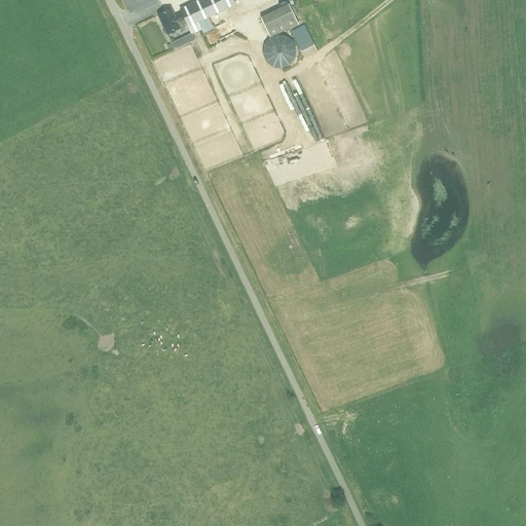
[(178,31),(188,26),(192,34),(201,30),(199,23),(209,19),(235,5),(232,0),(197,0),(180,9),(182,13),(175,16),(171,9),(158,15),(168,35),(178,31)]
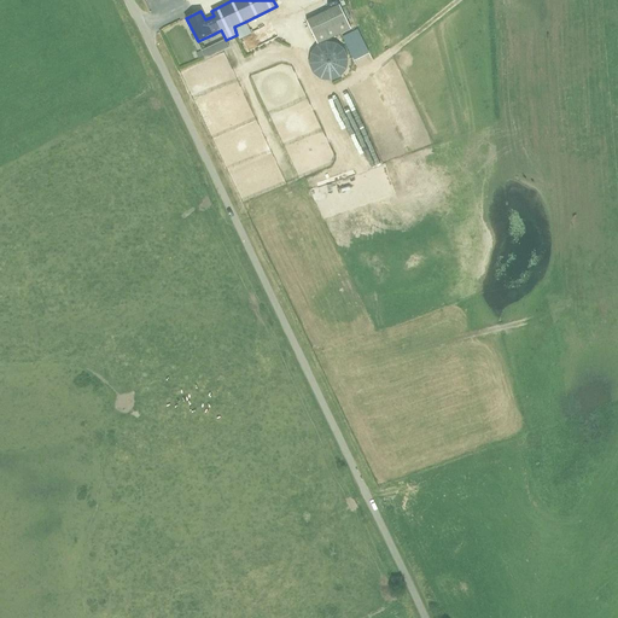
[(339,4),(305,19),(318,44),(350,28),(339,4)]
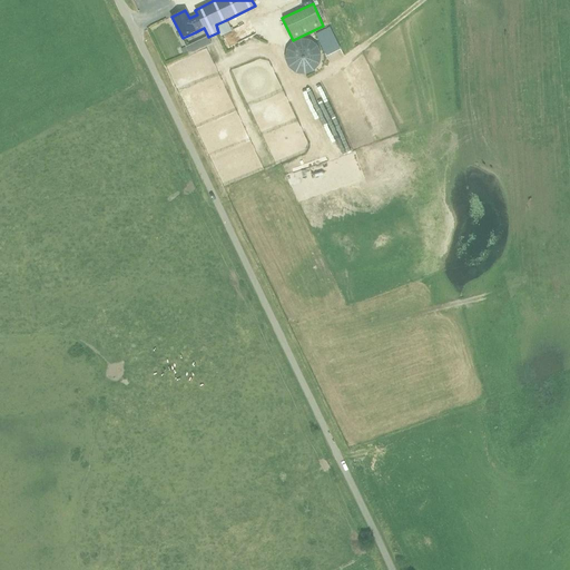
[(232,31),(226,20),(216,25),(220,37),(232,31)]
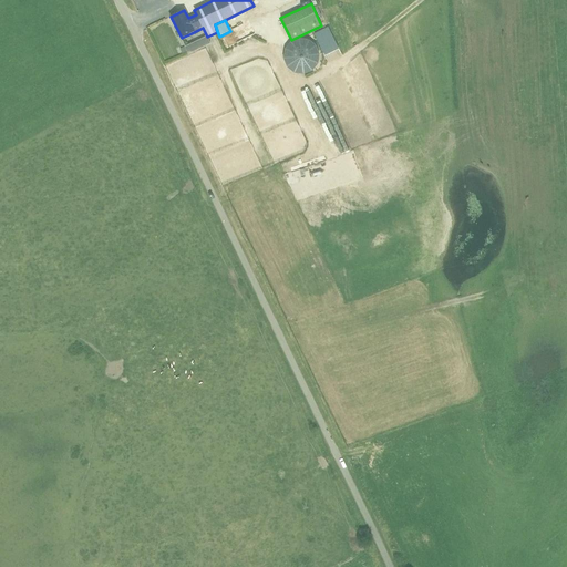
[(192,33),(182,38),(188,54),(210,42),(207,37),(203,28),(192,33)]
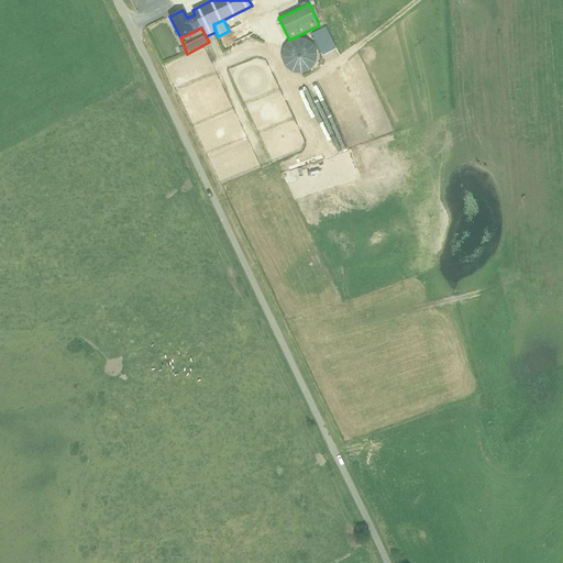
[(334,48),(326,28),(313,33),(323,53),(334,48)]
